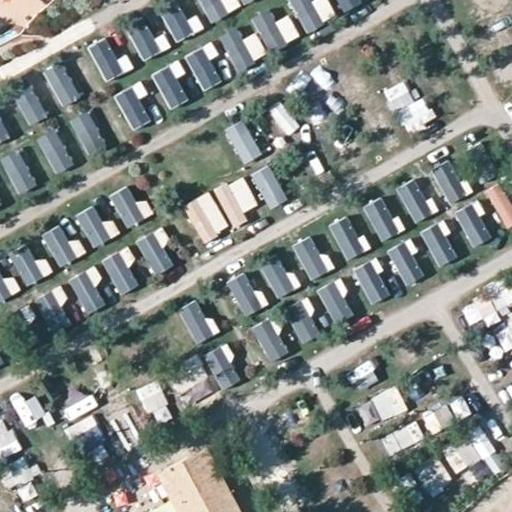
[(174,0),(158,9),(176,44),(197,33),(180,0),(174,0)]
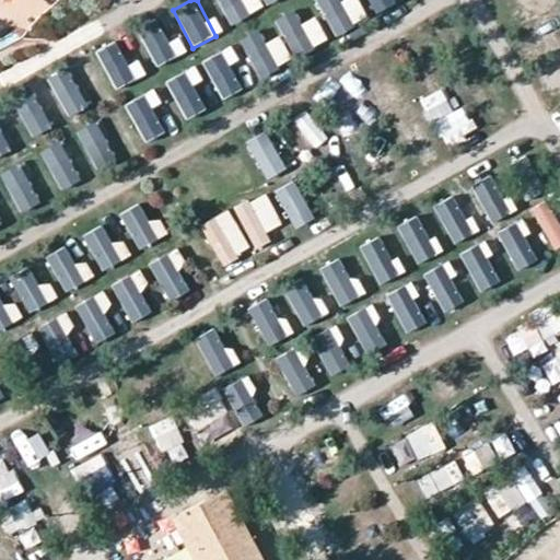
[(214,0),(230,26),(276,0),(214,0)]
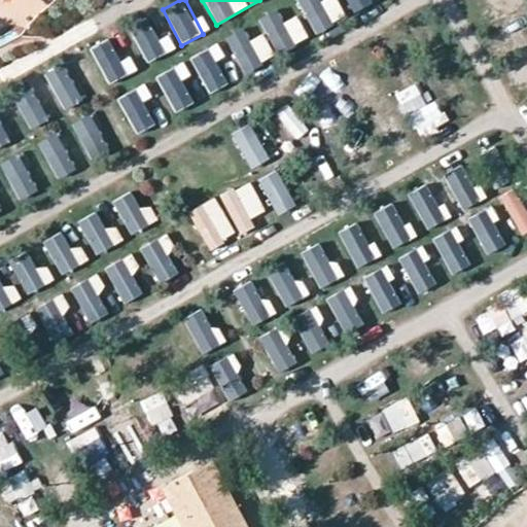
[(318,0),(294,0),(315,35),(334,25),(318,0)]
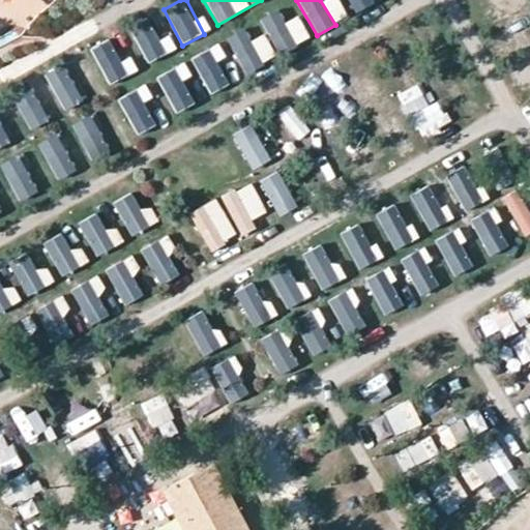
[(343,0),(350,12),(367,2),(366,0),(343,0)]
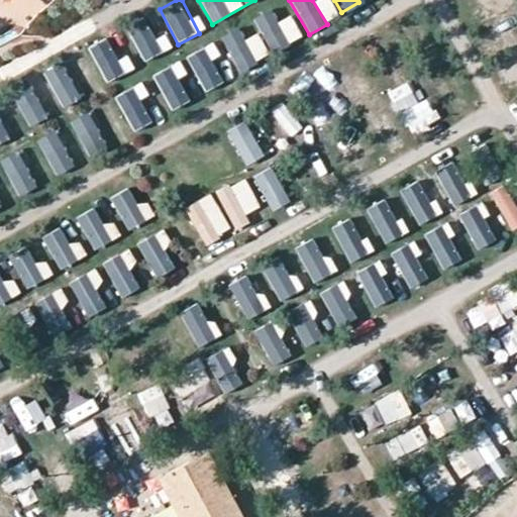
[(270,11),(253,18),(269,53),(301,38),(291,15),(275,22),(270,11)]
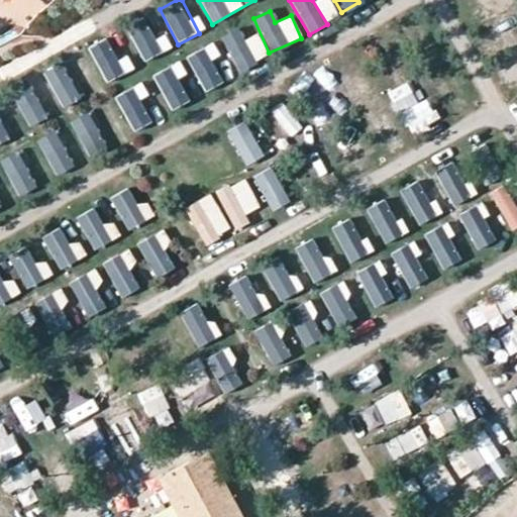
[(148,15),(126,25),(141,62),(165,53),(148,15)]
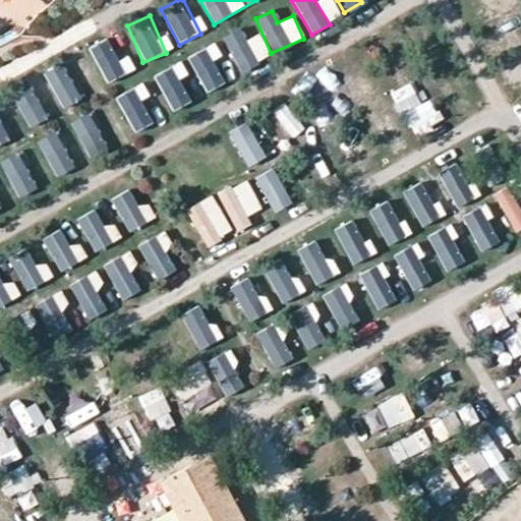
[(258,35),(245,41),(240,29),(222,38),(238,72),(270,57),(258,35)]
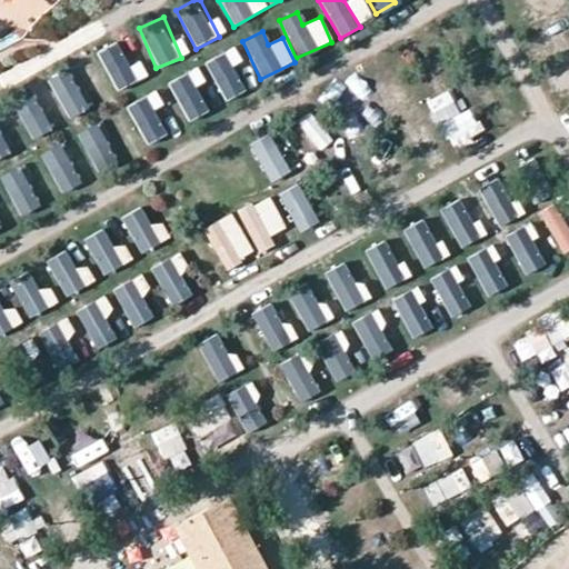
[(123,41),(98,51),(113,92),(139,82),(123,41)]
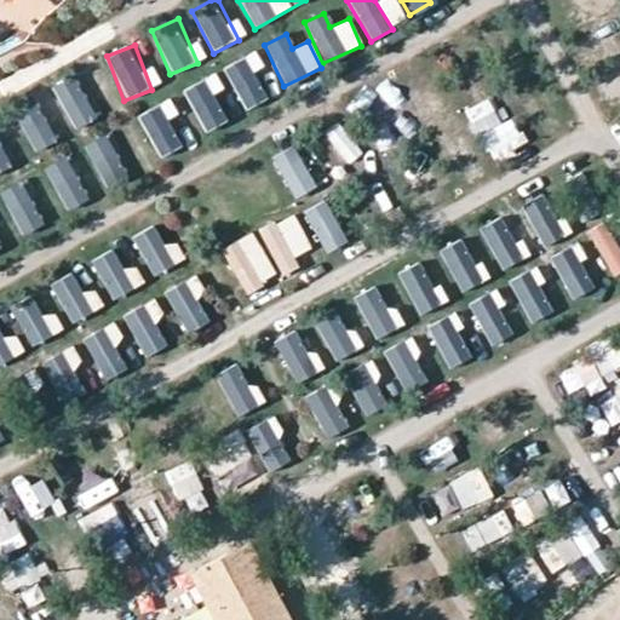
[(241,112),(270,101),(252,55),(223,65),(241,112)]
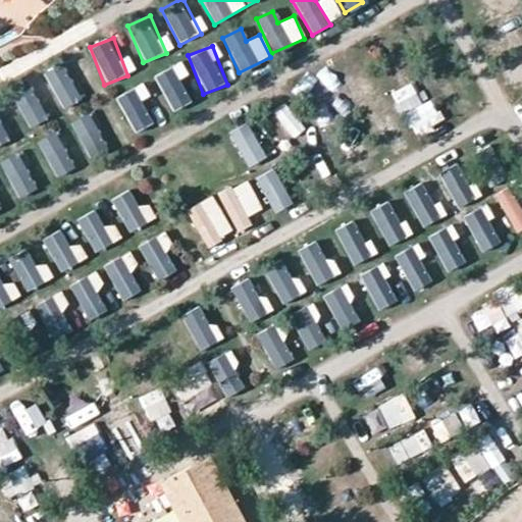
[(60,63),(42,73),(62,110),(81,100),(60,63)]
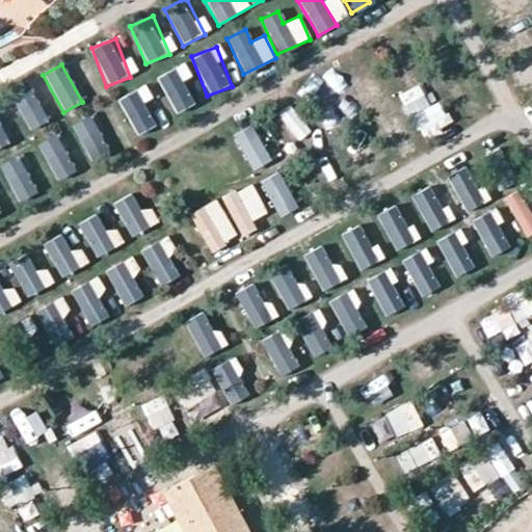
[(156,78),(176,115),(200,103),(180,65),(156,78)]
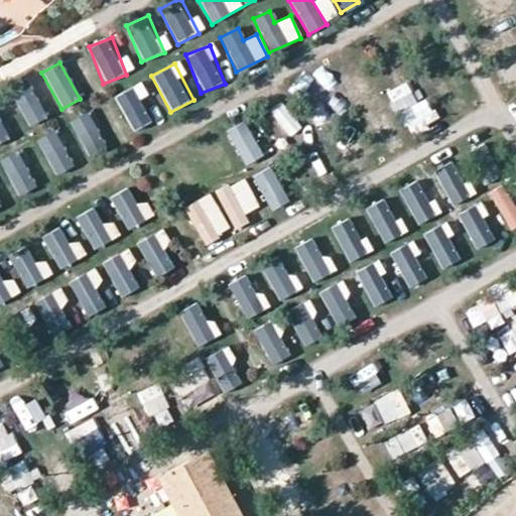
[(49,119),(34,80),(11,89),(26,128),(49,119)]
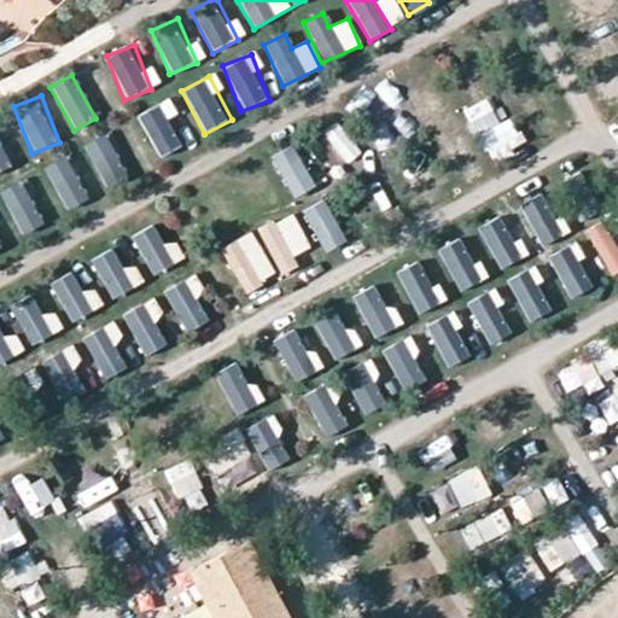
[(169,122),(179,117),(169,99),(136,115),(157,157),(180,146),(169,122)]
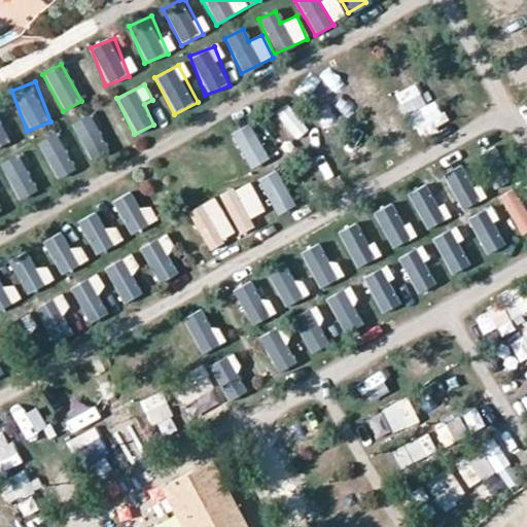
[(319,105),(329,126),(357,113),(347,92),(319,105)]
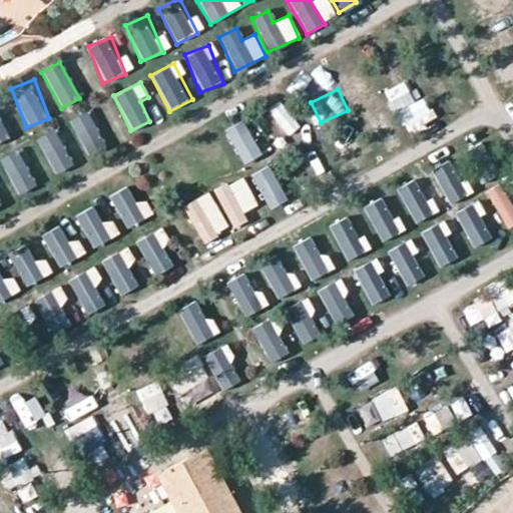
[(270,110),(282,137),(299,130),(287,103),(270,110)]
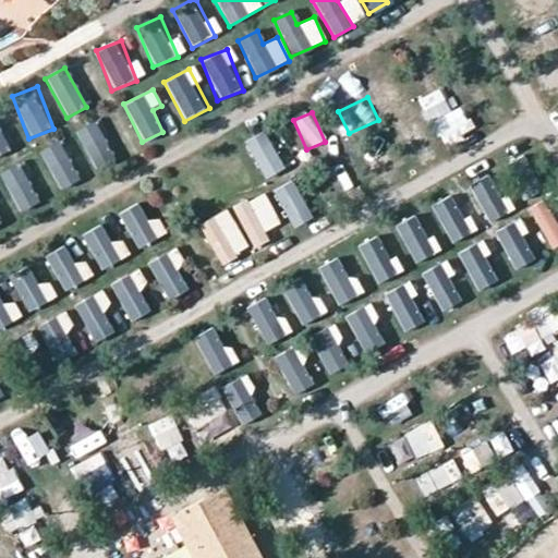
[(97,120),(75,131),(93,169),(116,158),(97,120)]
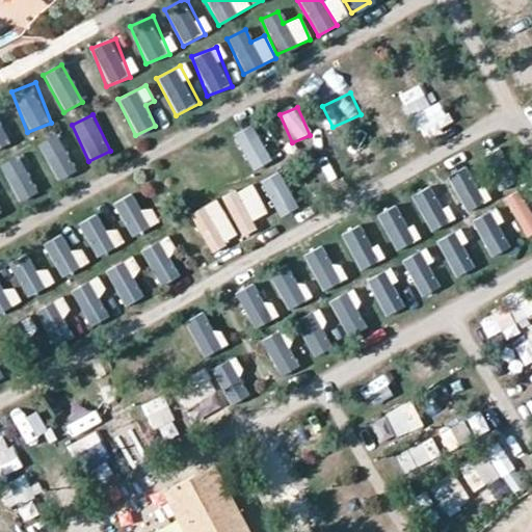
[(0,147),(9,141),(0,125),(0,147)]
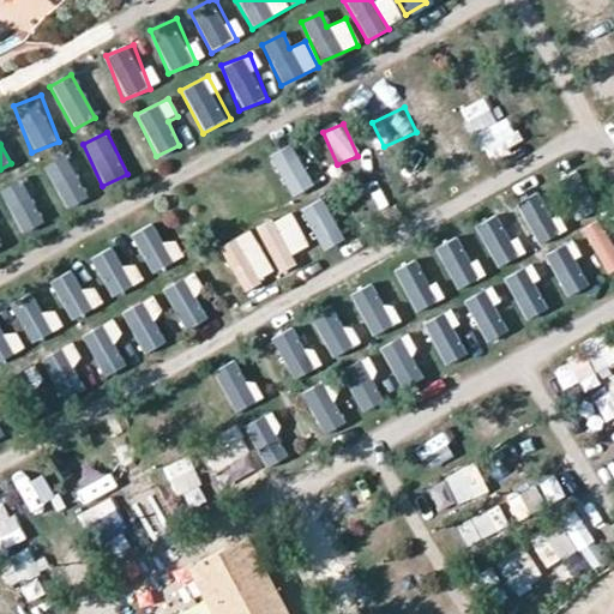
[(289,145),(269,157),(294,199),(314,187),(289,145)]
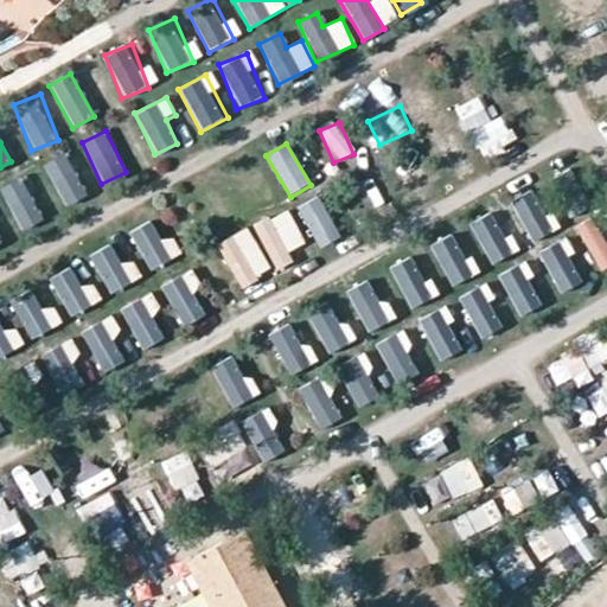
[(63,152),(42,163),(65,208),(87,196),(63,152)]
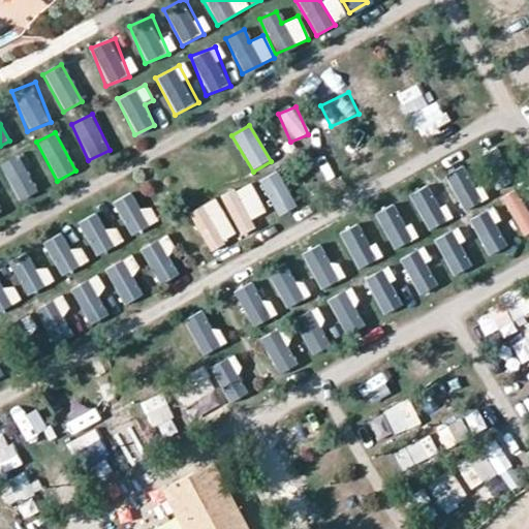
[(497,147),(478,157),(496,190),(515,180),(497,147)]
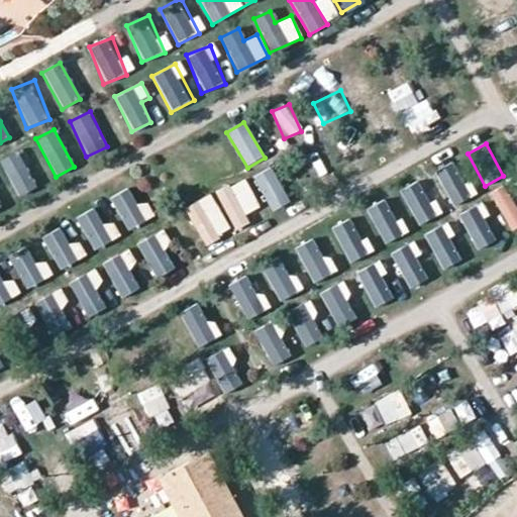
[(16,151),(0,161),(0,167),(19,198),(37,187),(16,151)]
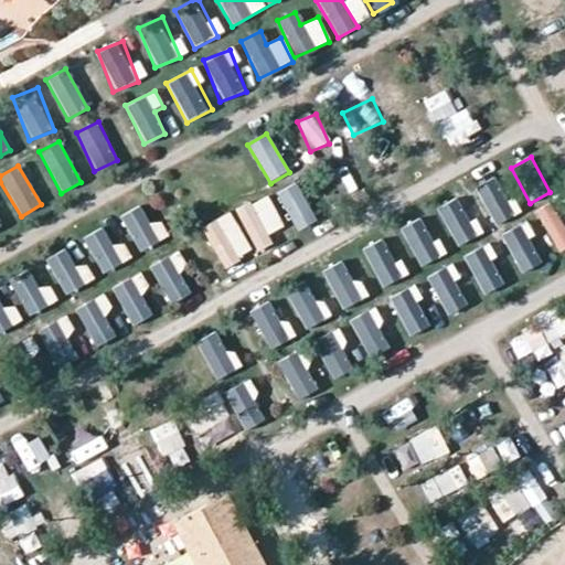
[(492,226),(513,219),(497,178),(476,185),(492,226)]
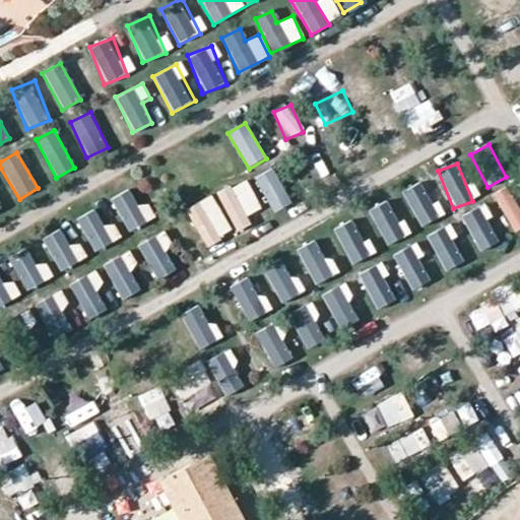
[(277,167),(256,175),(270,212),(291,205),(277,167)]
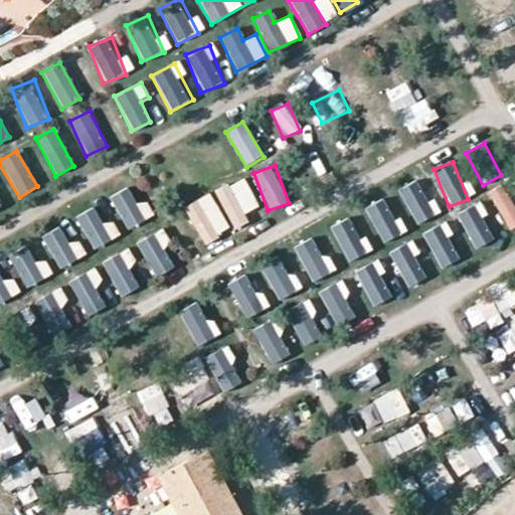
[(231,225),(261,212),(244,177),(215,190),(231,225)]
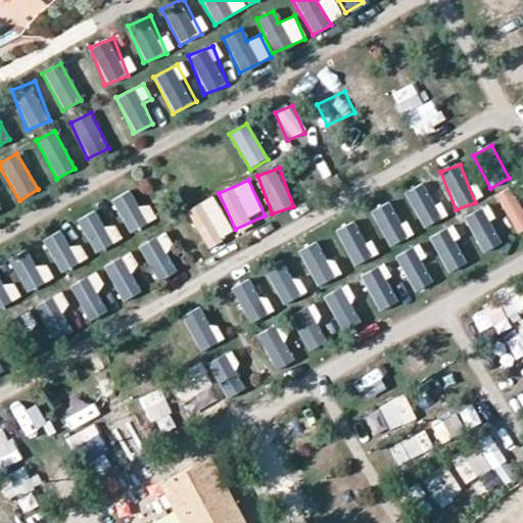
[(403,194),(423,229),(443,218),(424,182),(403,194)]
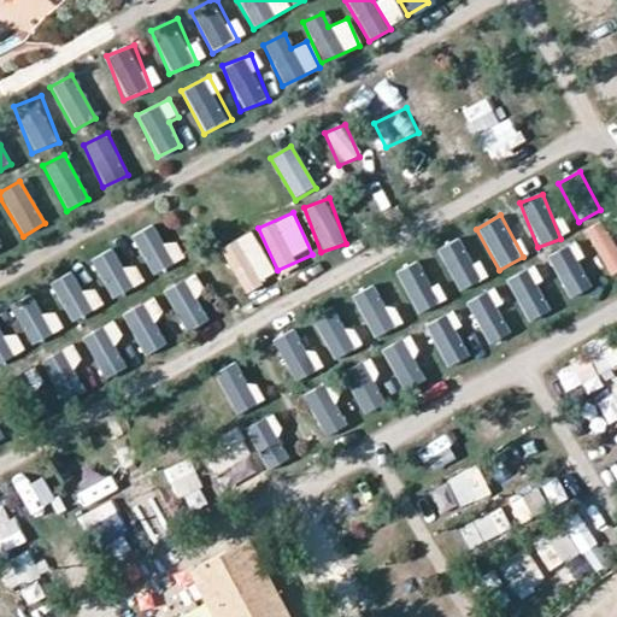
[(616,233),(610,238),(600,221),(583,230),(607,275),(616,270),(616,233)]
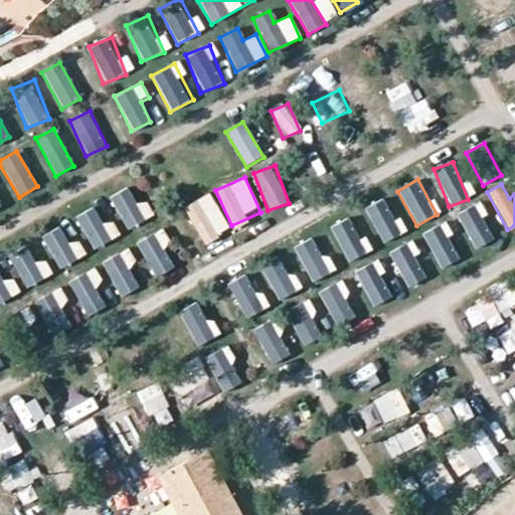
[(125,230),(148,221),(135,187),(111,196),(125,230)]
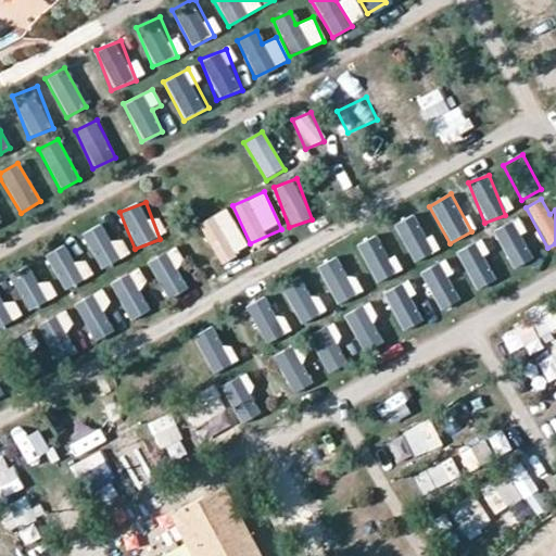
[(226,207),(198,224),(220,265),(250,249),(226,207)]
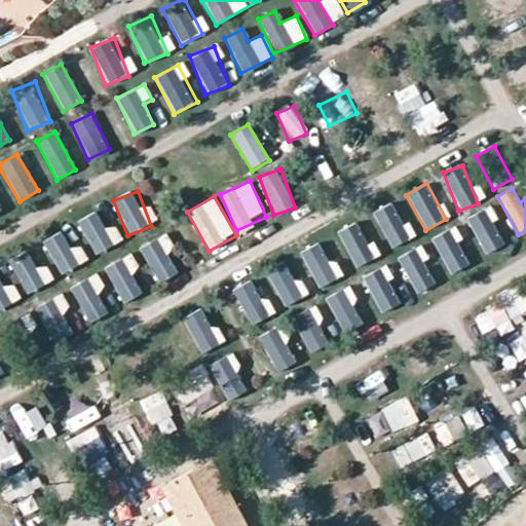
[(390,203),(371,214),(391,250),(410,238),(390,203)]
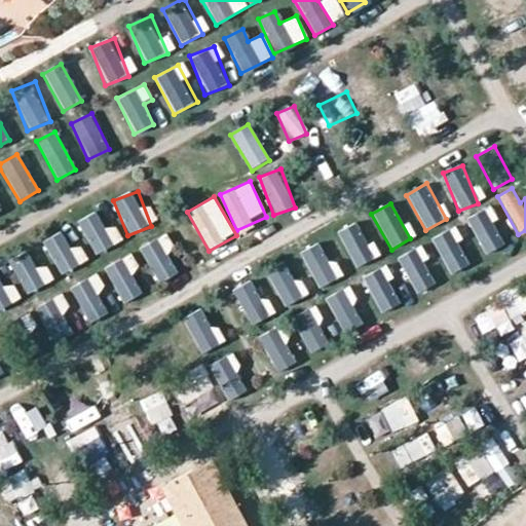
[(467,217),(482,254),(503,246),(489,209),(467,217)]
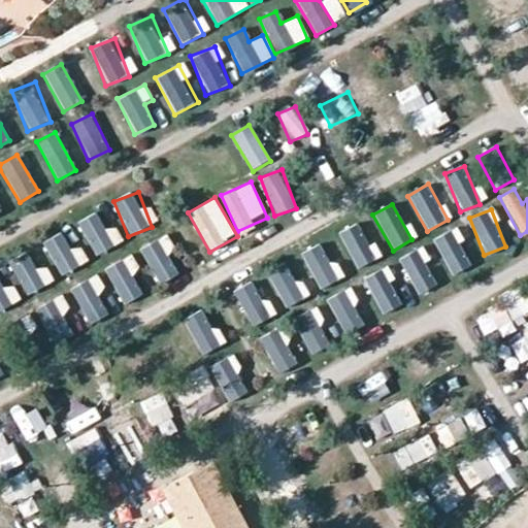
[(97,212),(77,222),(94,258),(124,243),(114,226),(105,230),(97,212)]
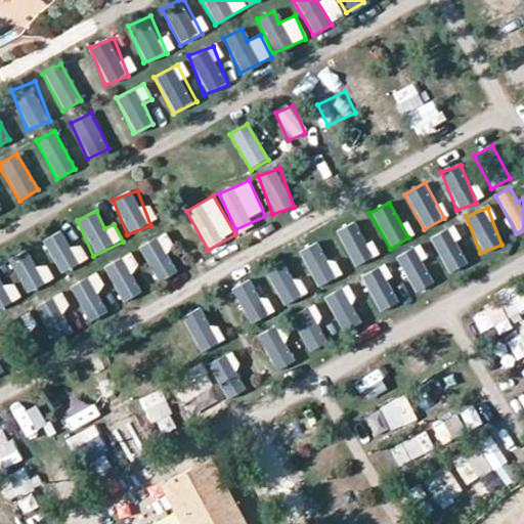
[(355,222),(336,230),(353,267),(372,259),(355,222)]
